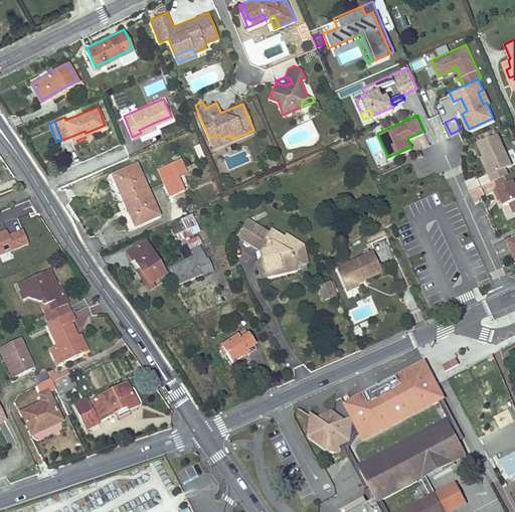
[(154,123),(139,130),(141,133),(155,127),(154,123)]
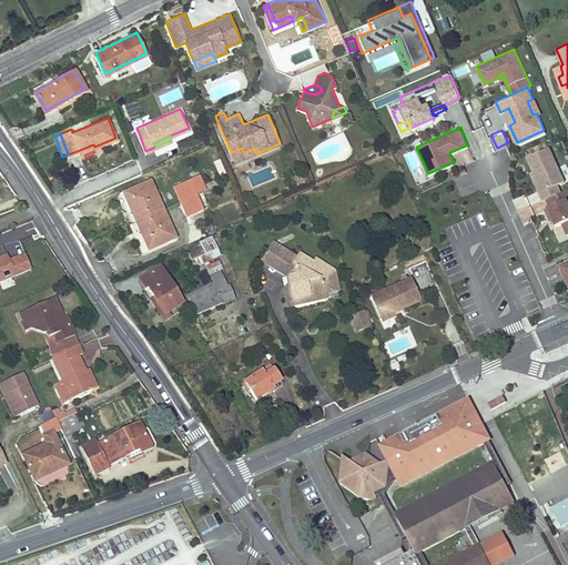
[(558,165),(548,145),(527,155),(534,170),(541,189),(539,190),(543,199),(546,197),(559,191),(556,183),(564,180),(558,165)]
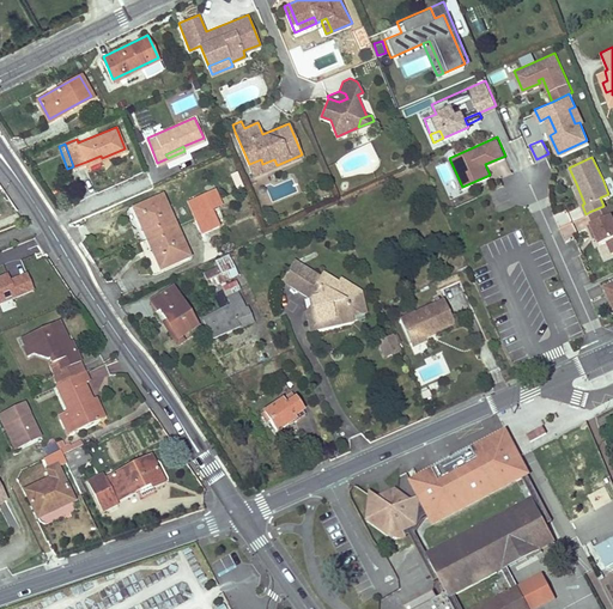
[(449,194),(460,189),(448,158),(436,162),(449,194)]
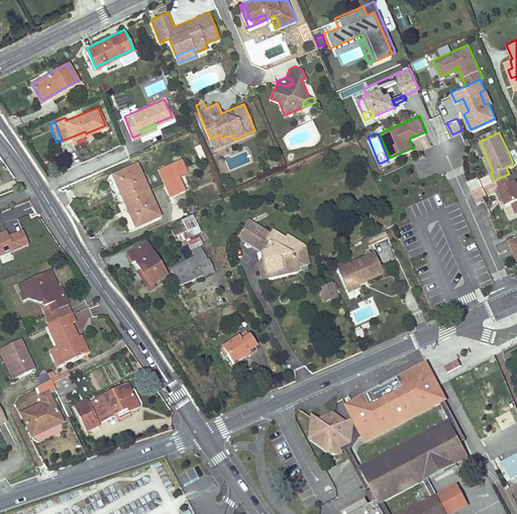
[(214,147),(233,139),(231,134),(221,138),(220,134),(210,138),(214,147)]
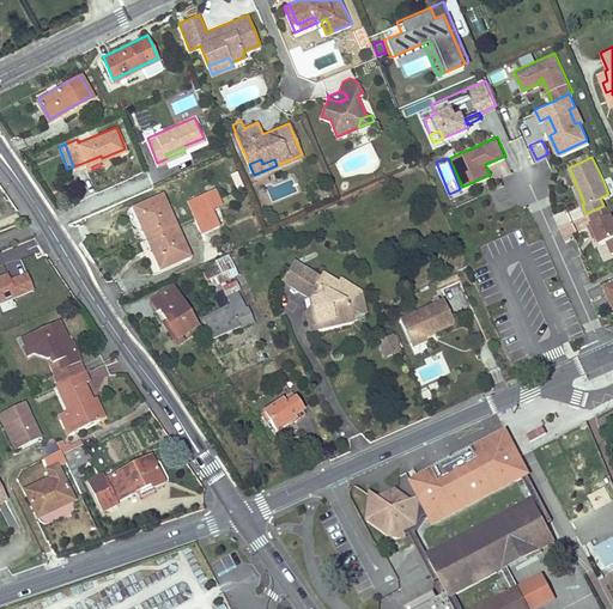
[(612,183),(610,176),(602,178),(608,194),(612,192),(612,183)]
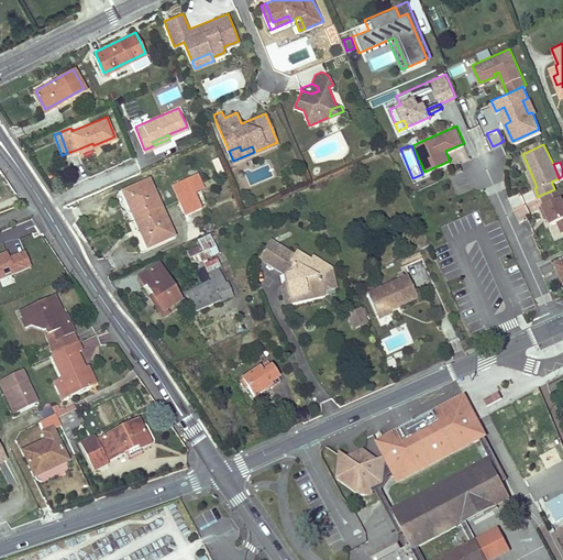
[(537,187),(529,168),(526,169),(534,188),(537,187)]
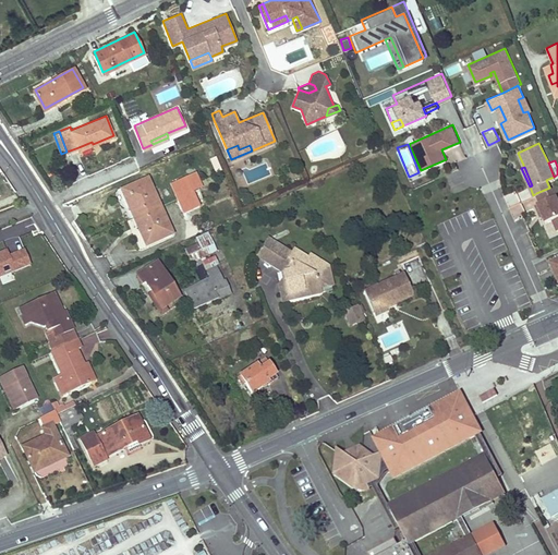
[(171,180),(178,195),(192,189),(185,173),(171,180)]
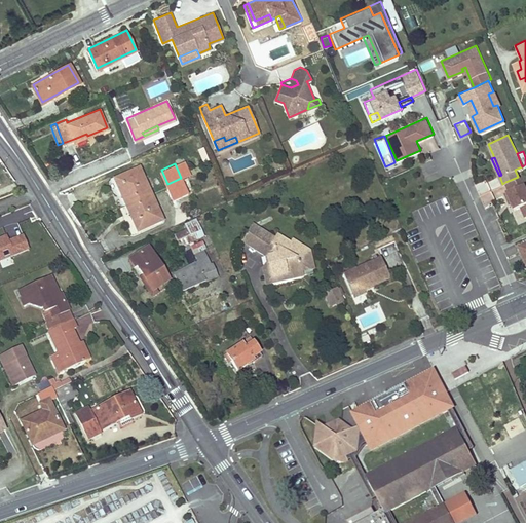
[(114,177),(125,202),(151,192),(139,165),(114,177)]
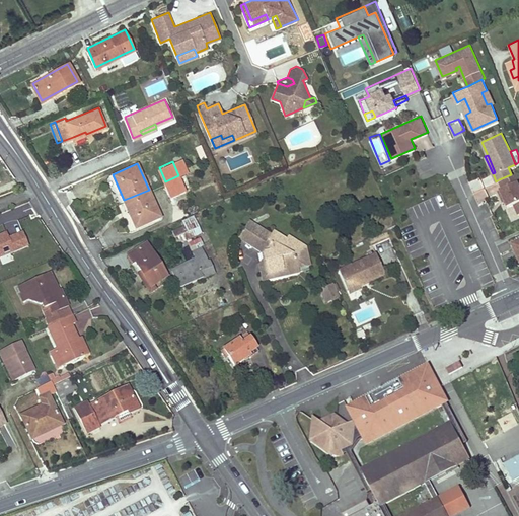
[(518,186),(517,181),(518,180),(518,174),(517,171),(511,174),(499,179),(502,188),(498,190),(501,194),(503,195),(505,200),(508,205),(514,203),(518,212),(518,186)]
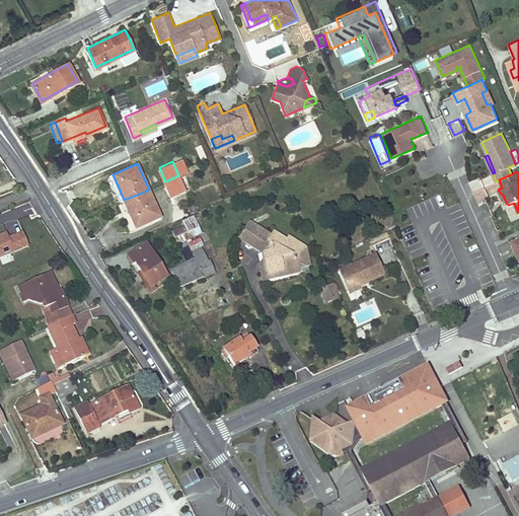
[(186,173),(178,175),(182,183),(189,180),(186,173)]
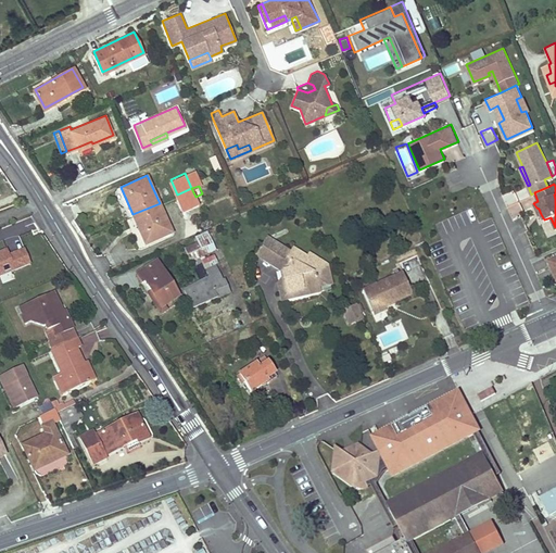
[(191,188),(177,195),(184,210),(198,203),(196,197),(191,188)]
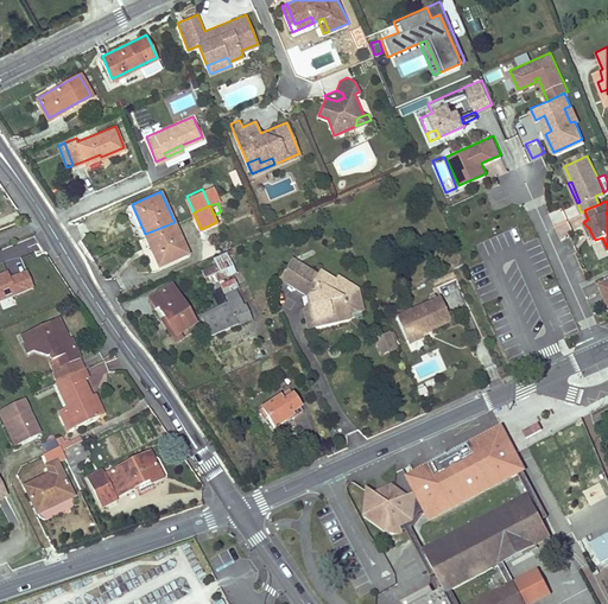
[(562,208),(551,209),(553,218),(563,217),(562,208)]
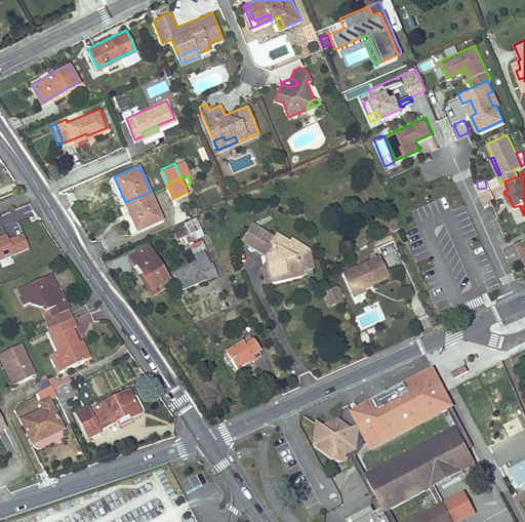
[(151,192),(125,202),(136,229),(162,217),(151,192)]
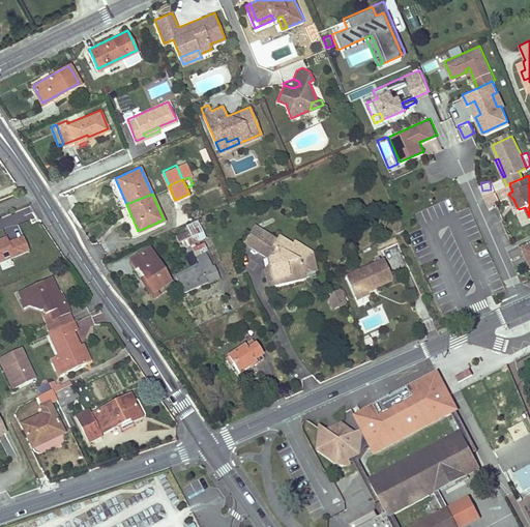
[(523,208),(517,211),(522,223),(529,220),(523,208)]
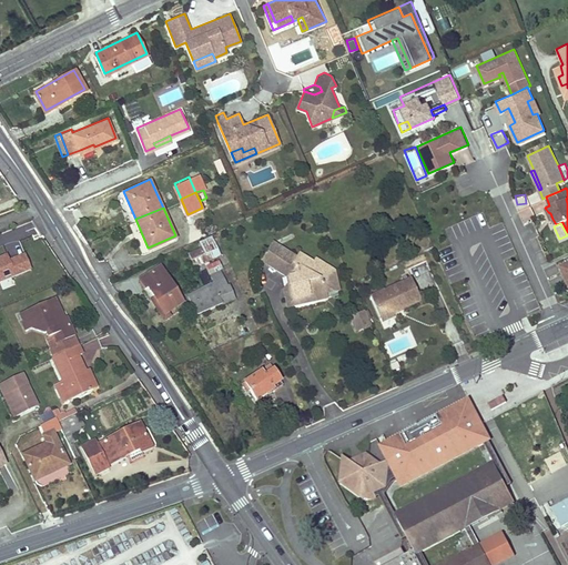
[(190,252),(184,254),(186,260),(205,252),(208,256),(220,252),(212,233),(200,239),(202,243),(189,249),(190,252)]
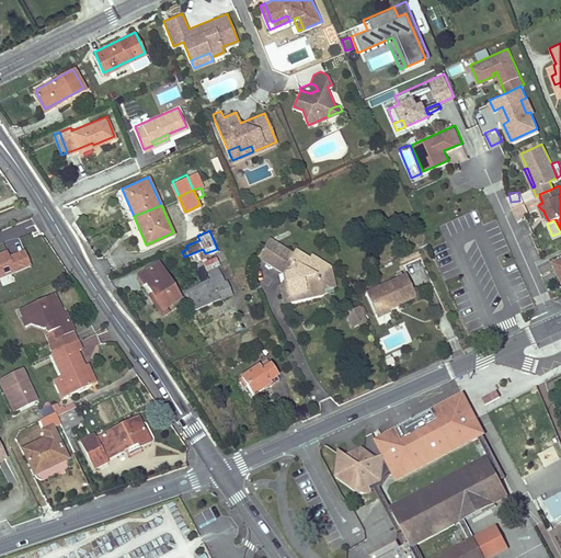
[(259,254),(265,259),(276,241),(270,237),(259,254)]
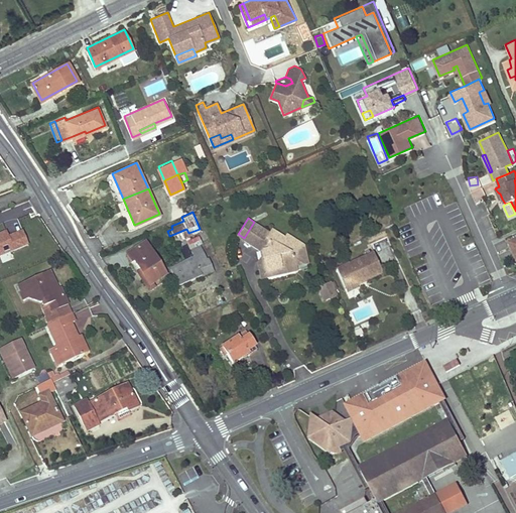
[(303,244),(287,234),(285,237),(272,229),(270,232),(254,222),(244,238),(264,250),(265,256),(261,257),(258,261),(260,270),(280,265),(281,271),(296,268),(295,263),(307,261),(303,244)]
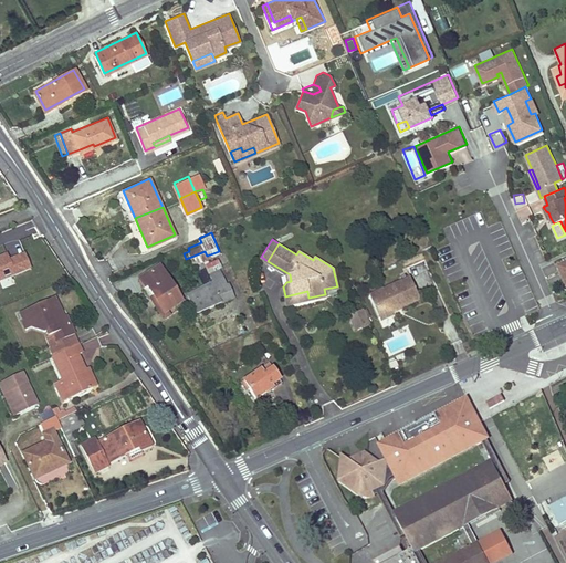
[(22,254),(7,261),(4,254),(0,256),(0,279),(12,274),(28,268),(22,254)]
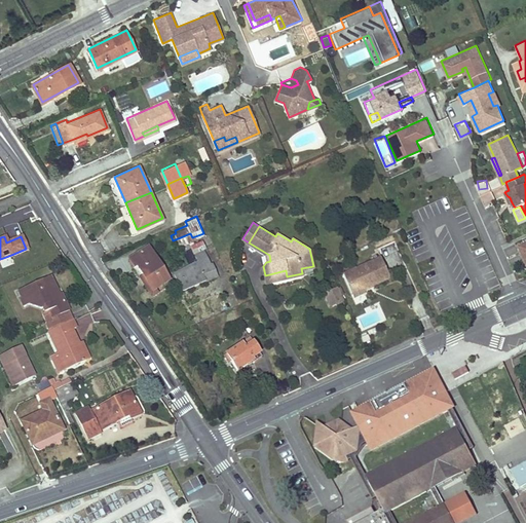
[(207,247),(202,238),(191,244),(194,252),(207,247)]
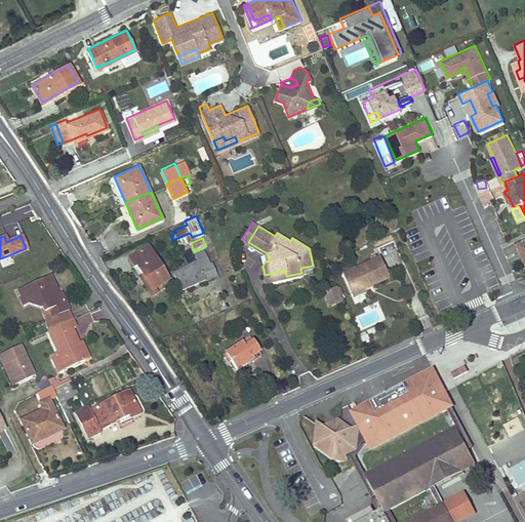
[(524,241),(516,245),(524,264),(524,241)]
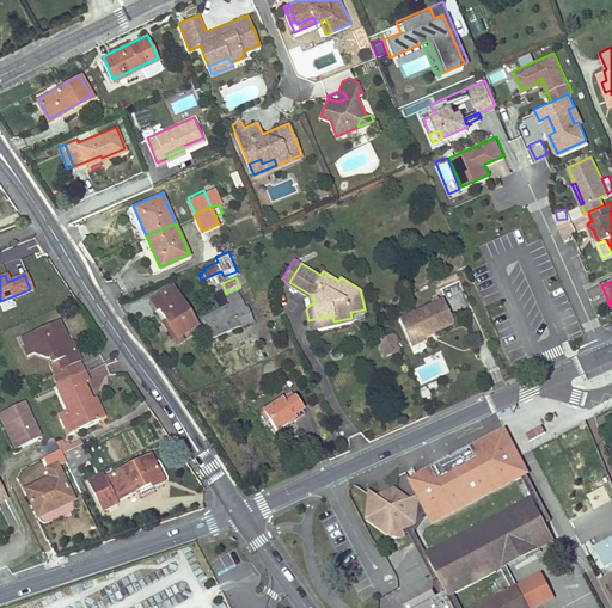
[(159,306),(167,318),(177,333),(179,332),(197,321),(173,283),(151,298),(157,308),(159,306)]
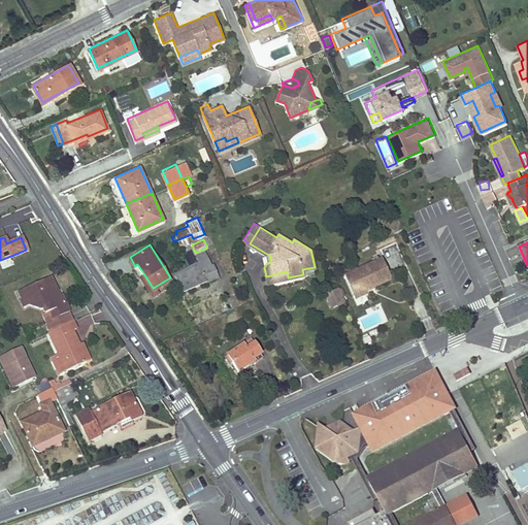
[(391,275),(382,255),(343,271),(353,291),(373,282),(374,283),(391,275)]
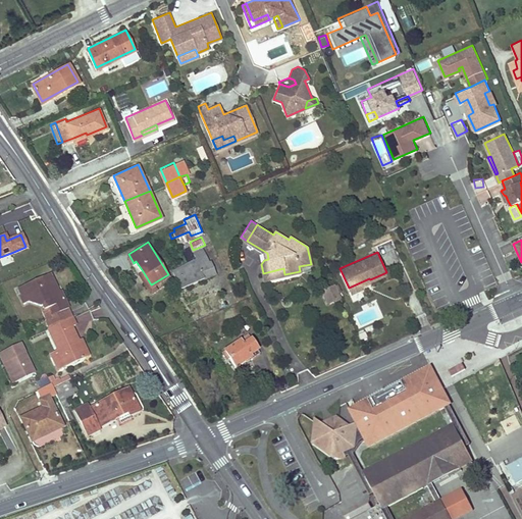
[(205,255),(172,269),(175,275),(181,288),(215,272),(210,261),(208,261),(205,255)]
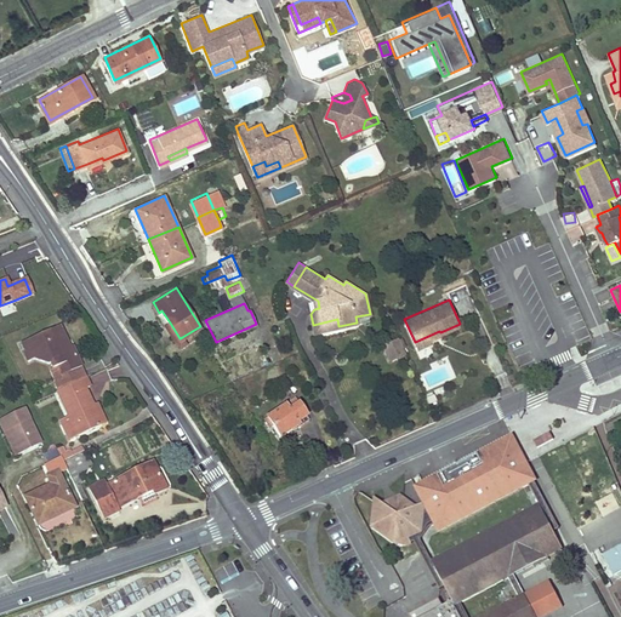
[(337,319),(313,325),(315,332),(339,326),(337,319)]
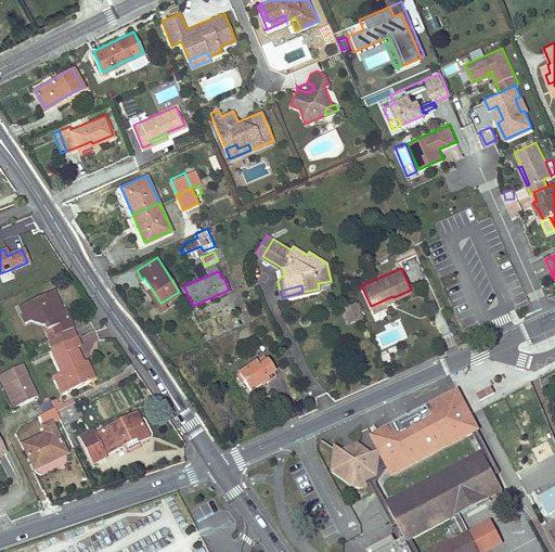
[(160,303),(152,289),(147,291),(160,310),(166,306),(163,302),(160,303)]
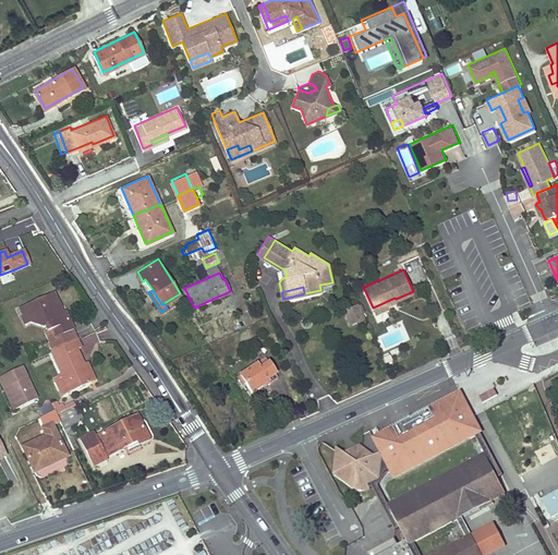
[(53,291),(44,296),(47,302),(57,298),(53,291)]
